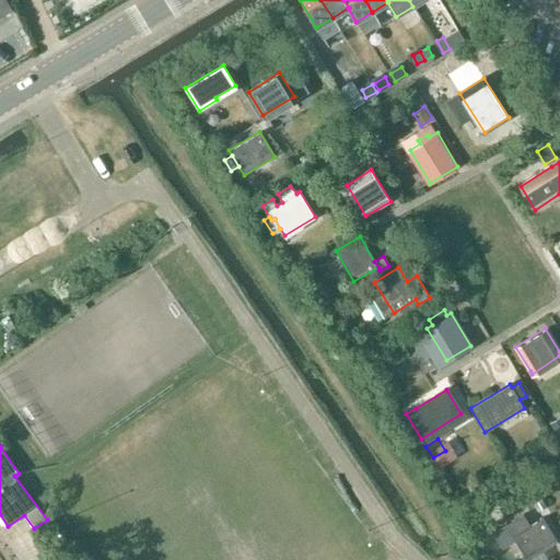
[(523,513),(505,524),(525,559),(527,559),(558,543),(543,518),(531,526),(523,513)]
